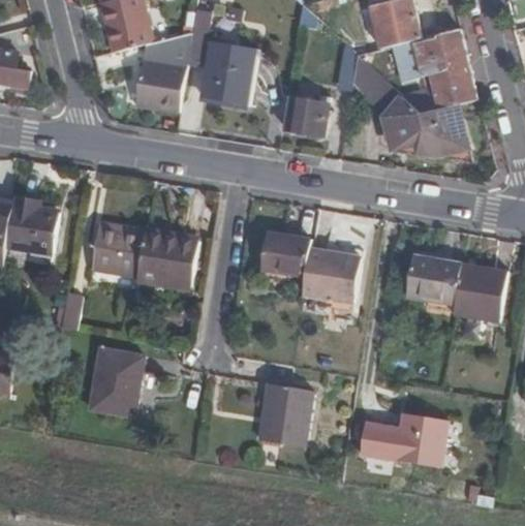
[(113,53),(144,44),(152,41),(143,0),(105,0),(101,1),(113,53)]
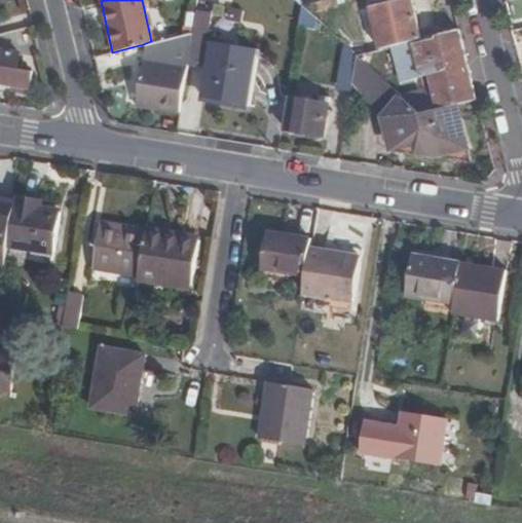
[(172,0),(172,36),(188,32),(188,4),(195,6),(197,0),(172,0)]
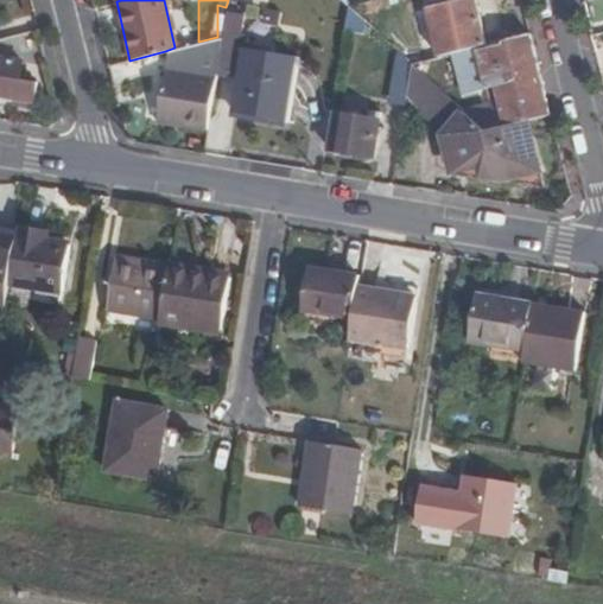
[(369,0),(347,6),(362,20),(369,27),(404,19),(398,0),(369,0)]
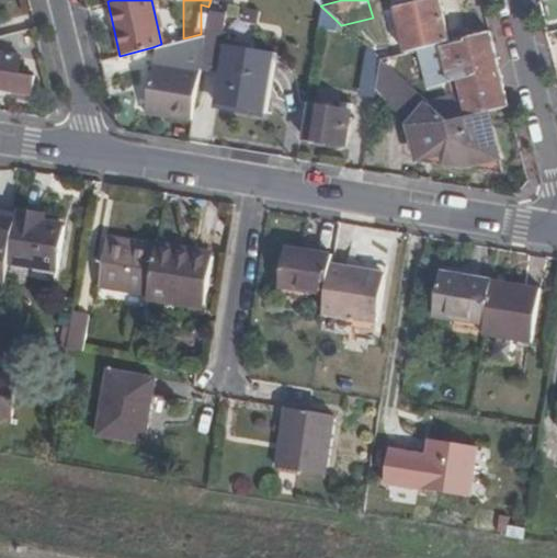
[(405,52),(444,43),(433,0),(423,0),(395,7),(405,52)]
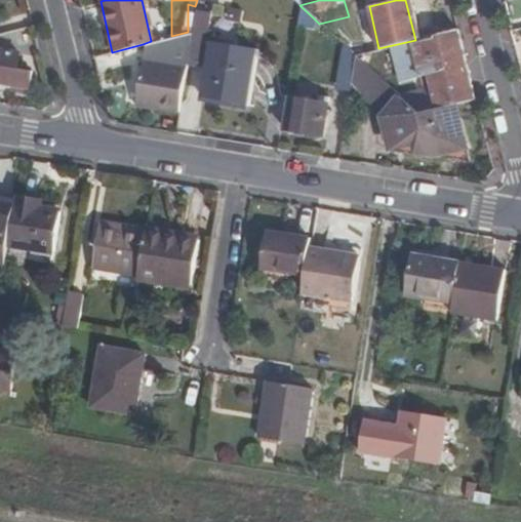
[(299,5),(296,25),(311,28),(313,17),(299,5)]
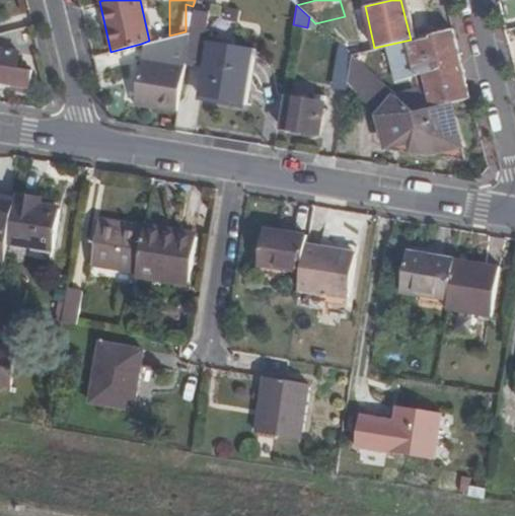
[(189,30),(184,59),(203,62),(199,96),(239,104),(247,51),(207,45),(212,11),(193,8),(189,30)]
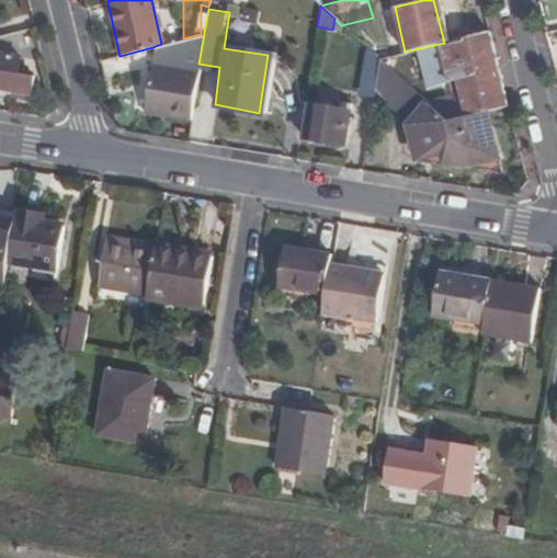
[(506,105),(487,32),(462,38),(463,42),(442,46),(448,77),(456,77),(466,115),(485,110),(506,105)]
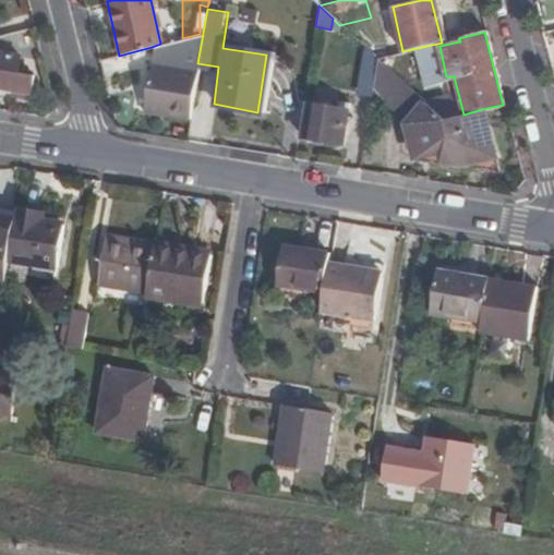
[(143,109),(189,117),(197,63),(203,33),(200,34),(182,38),(160,44),(152,47),(143,109)]
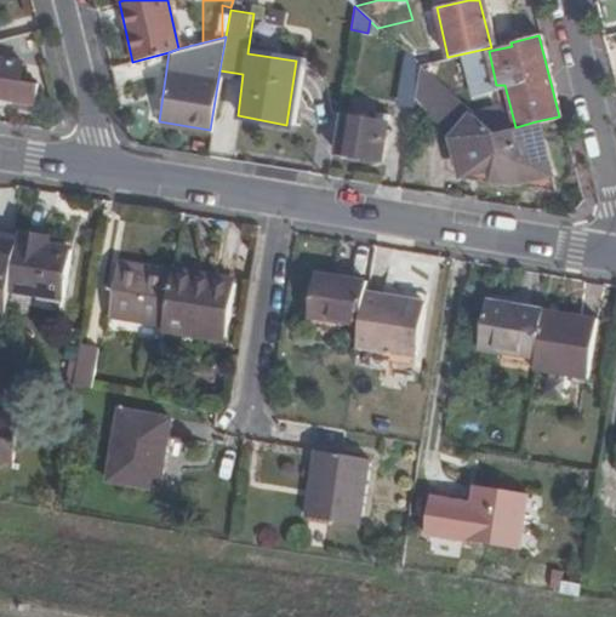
[(0,95),(11,96),(10,109),(28,113),(34,80),(17,76),(20,61),(0,57),(0,95)]
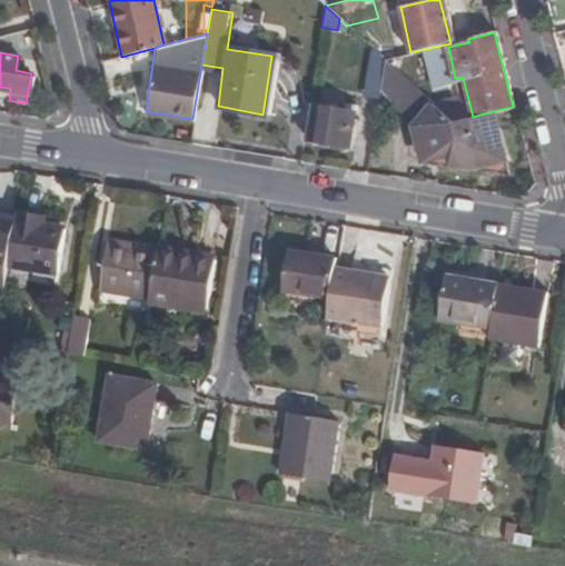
[(369,53),(362,92),(375,96),(384,56),(369,53)]
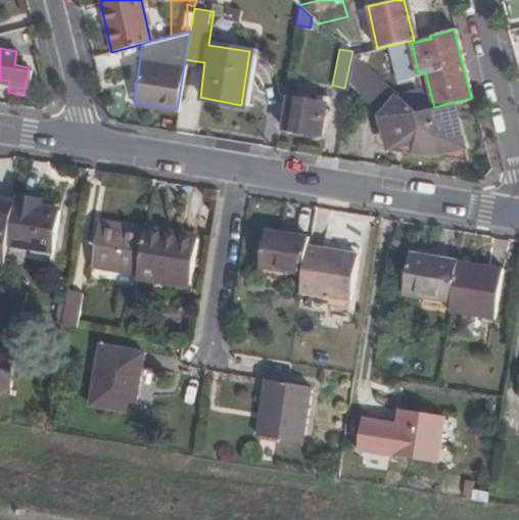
[(347,81),(363,96),(379,80),(352,55),(347,81)]
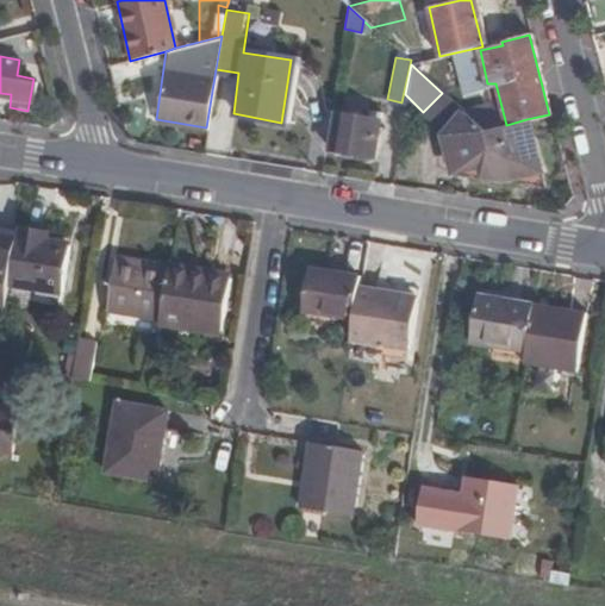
[(526,119),(506,125),(482,131),(442,93),(423,112),(440,131),(450,172),(500,181),(540,170),(526,119)]
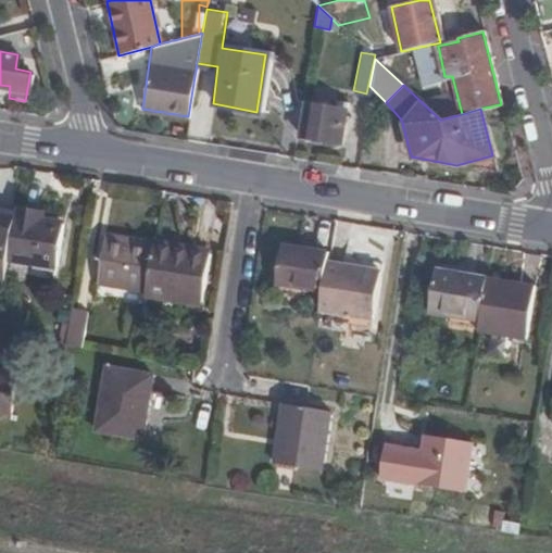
[(339,141),(345,111),(305,103),(300,135),(339,141)]
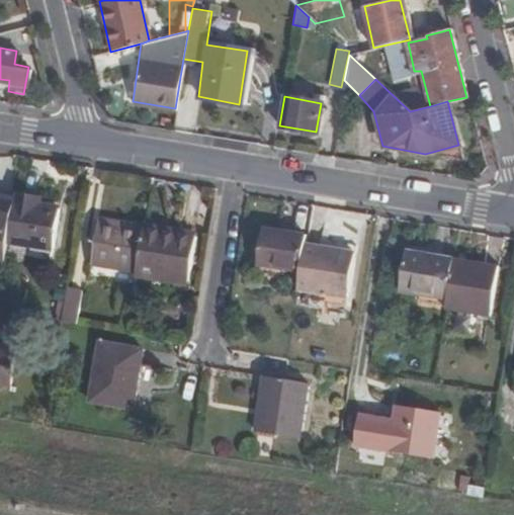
[(5,241),(11,201),(0,199),(0,261),(1,261),(5,241)]
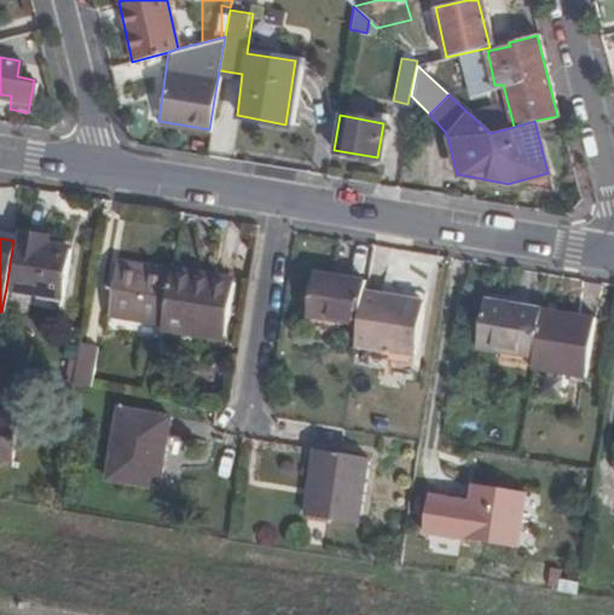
[(67,249),(13,241),(6,288),(59,296),(67,249)]
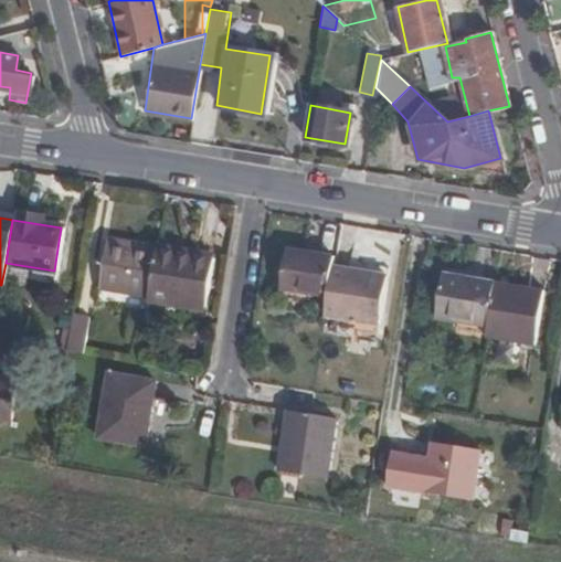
[(152,250),(154,247),(103,237),(94,287),(145,297),(152,250)]
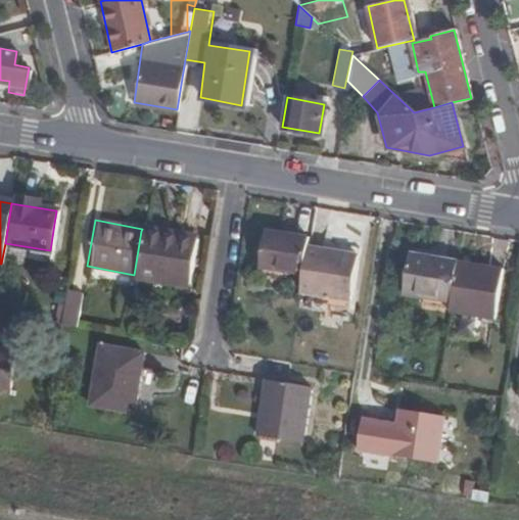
[(196,232),(143,223),(142,229),(141,231),(195,240),(196,232)]
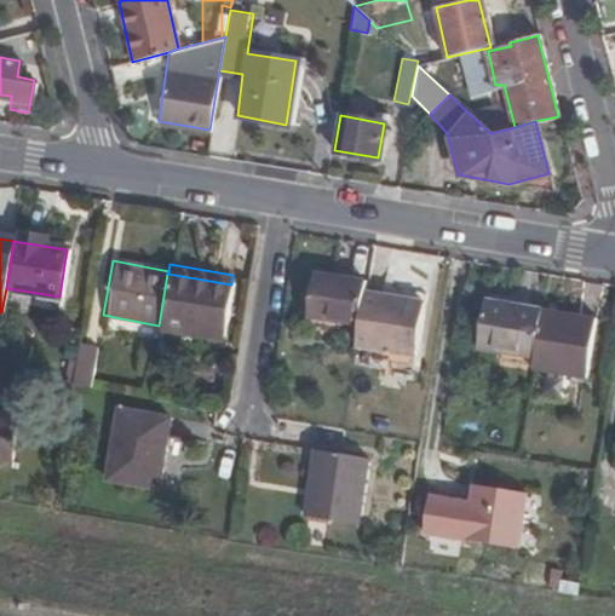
[(361,292),(362,281),(309,271),(302,312),(355,322),(361,292)]
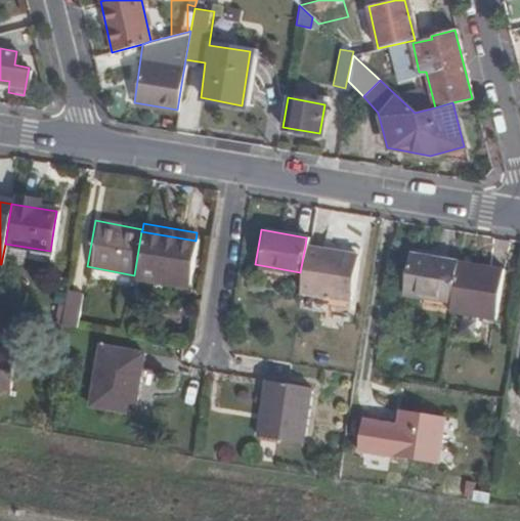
[(187,284),(196,241),(141,231),(134,275),(187,284)]
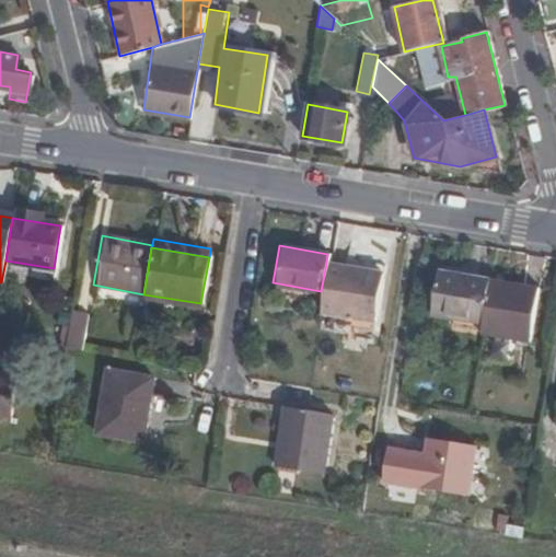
[(379,274),(326,264),(321,291),(317,312),(371,321),(379,274)]
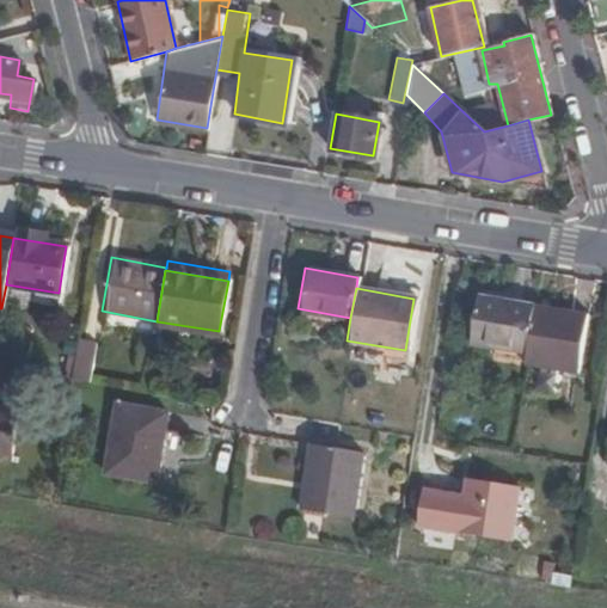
[(523,352),(532,306),(474,295),(467,342),(523,352)]
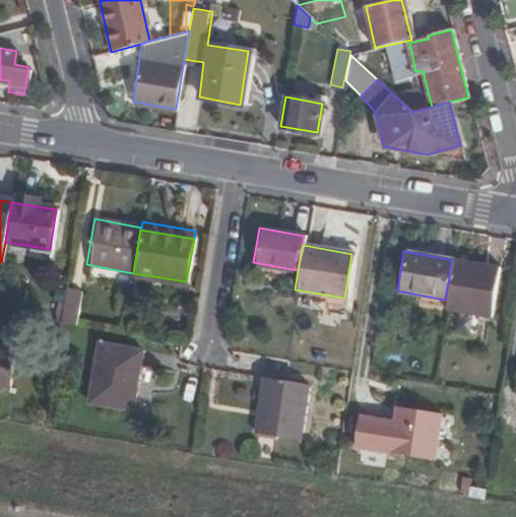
[(498,265),(452,258),(452,260),(445,300),(444,309),(489,317),(498,265)]
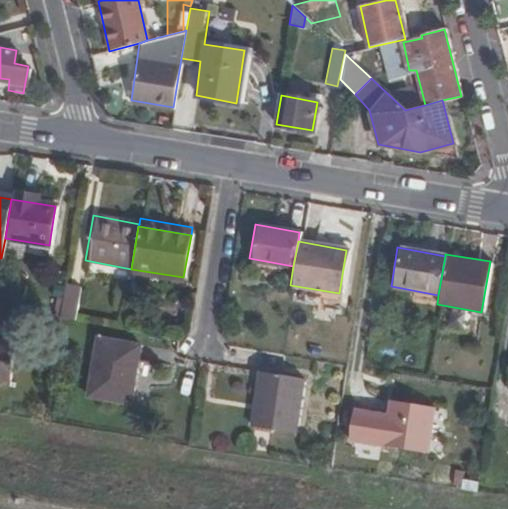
[(131,269),(130,274),(182,282),(183,277),(131,269)]
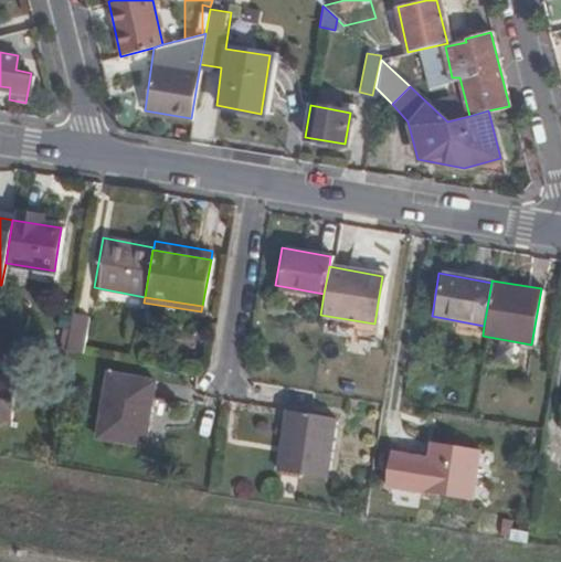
[(69,315),(63,350),(80,353),(86,318),(69,315)]
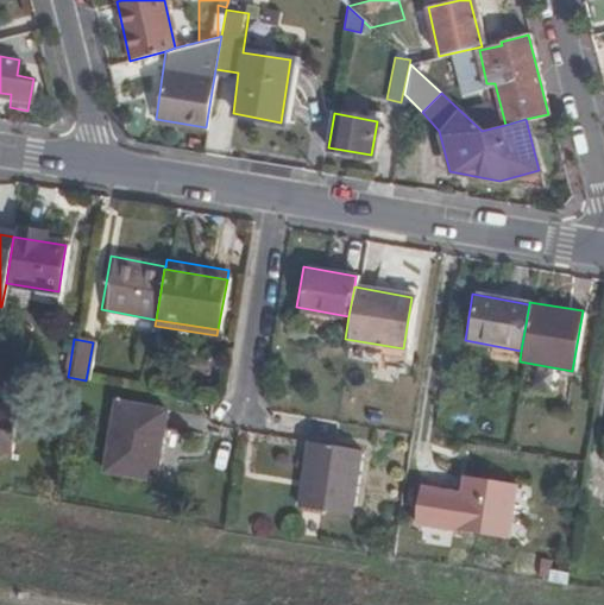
[(101,470),(151,478),(163,408),(113,401),(101,470)]
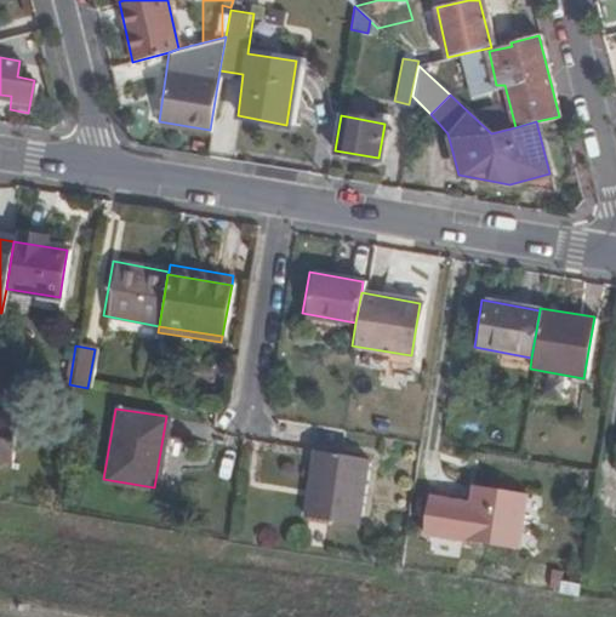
[(0,458),(9,460),(15,417),(0,415),(0,458)]
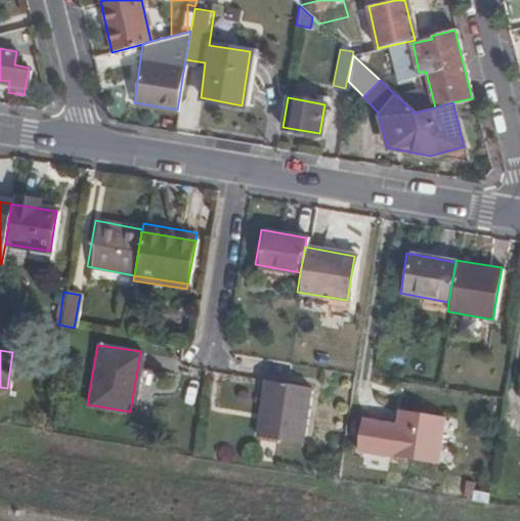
[(255,435),(297,442),(306,388),(264,381),(255,435)]
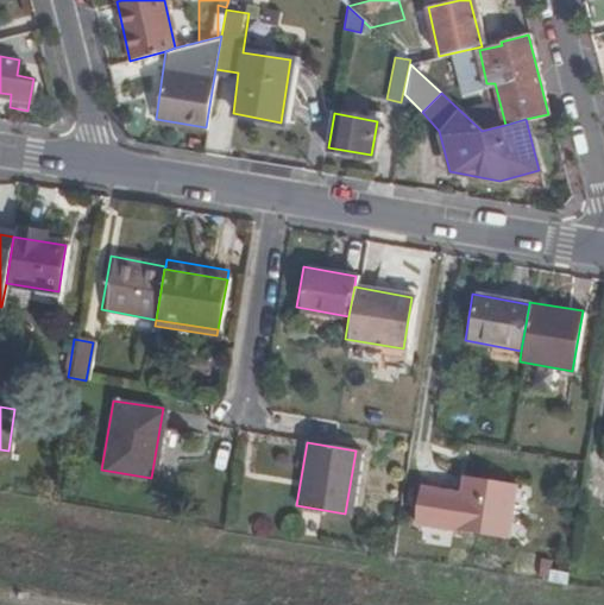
[(417,487),(411,523),(503,539),(511,483),(455,474),(452,492),(417,487)]
